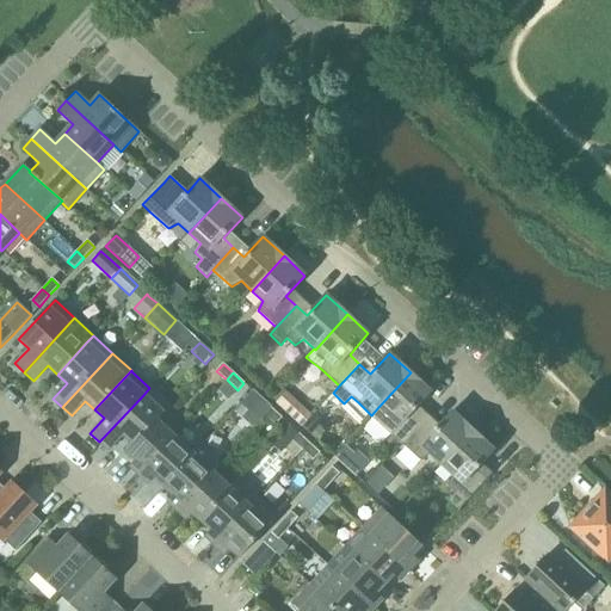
[(378,407),(371,415),(384,427),(402,444),(424,423),(413,412),(431,392),(411,372),(378,407)]
